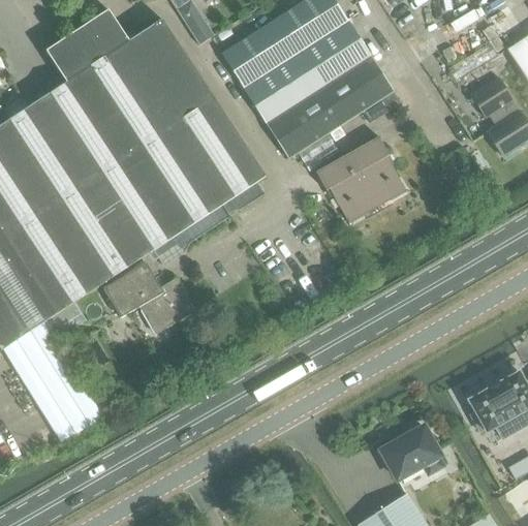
[(305,0),(222,54),(247,92),(350,26),(333,0),(305,0)]
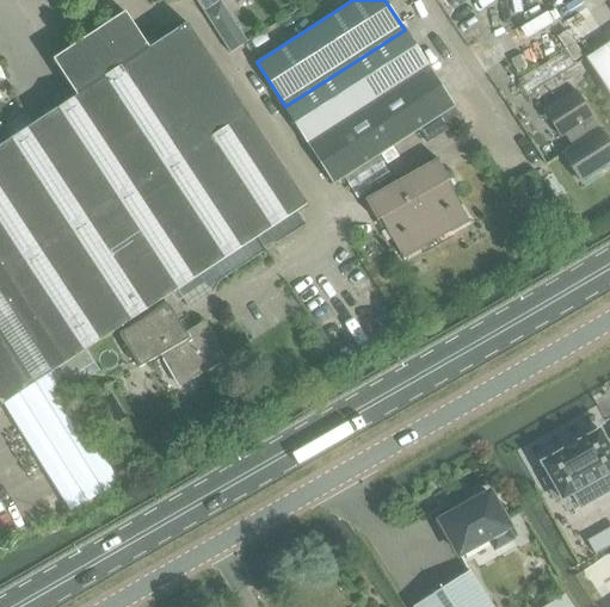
[(0,401),(1,402),(49,372),(63,363),(170,292),(296,209),(306,203),(186,22),(148,47),(125,12),(54,59),(76,93),(30,124),(8,138),(0,143),(0,401)]
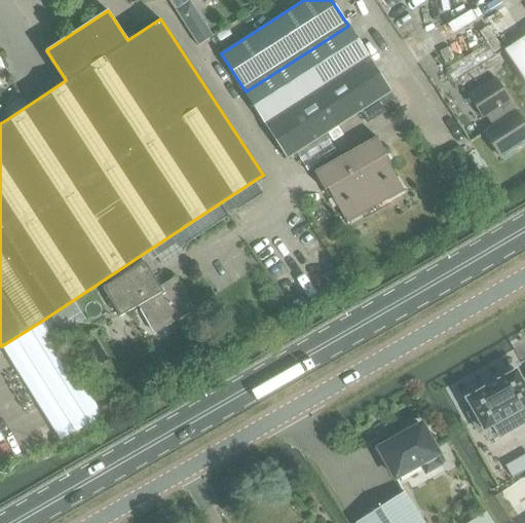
[(212,34),(201,19),(189,28),(198,43),(212,34)]
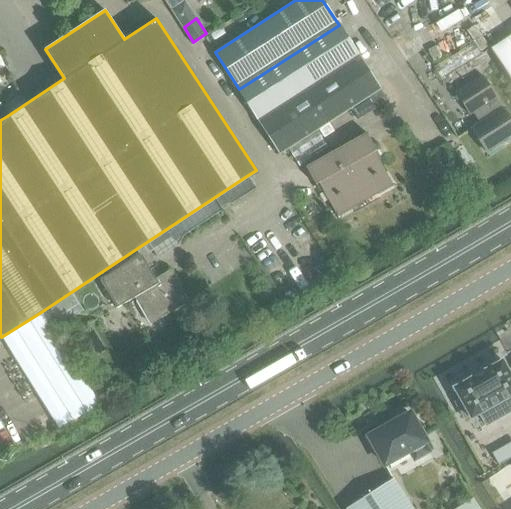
[(239,89),(262,126),(362,62),(339,25),(239,89)]
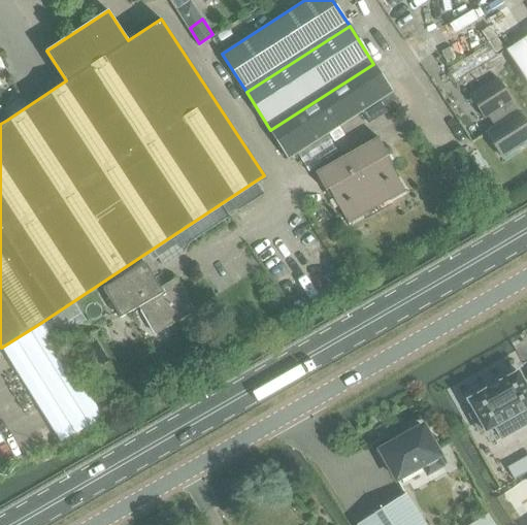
[(526,34),(504,48),(526,83),(526,34)]
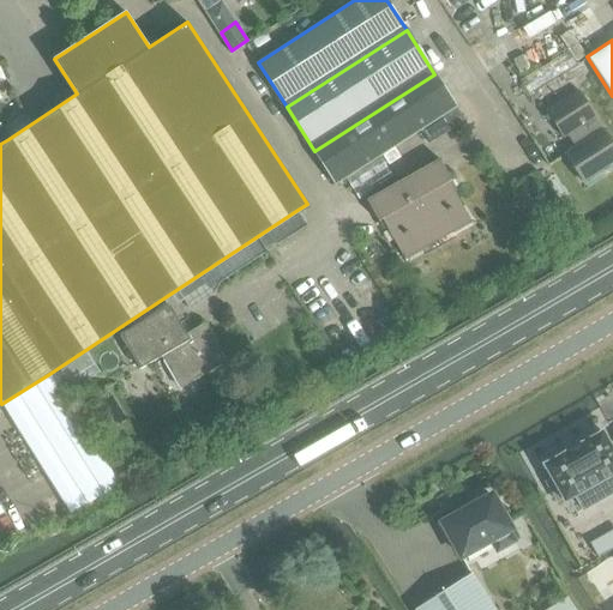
[(534,91),(576,67),(568,52),(526,77),(534,91)]
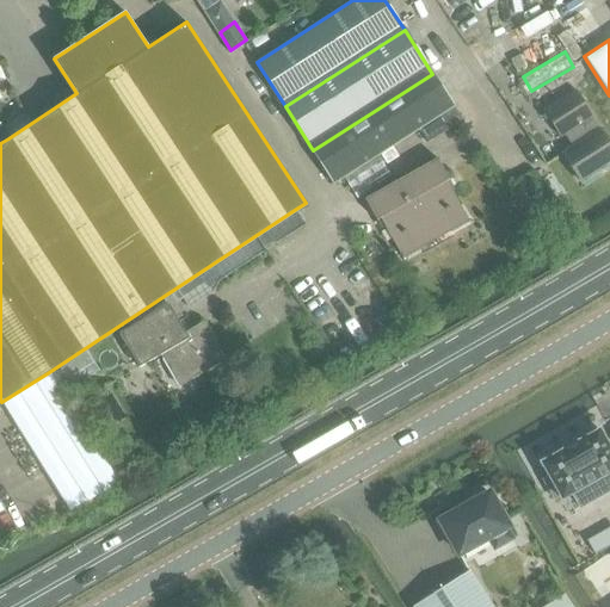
[(461,118),(432,74),(313,150),(333,181),(343,175),(377,154),(419,127),(427,141),(445,129),(461,118)]
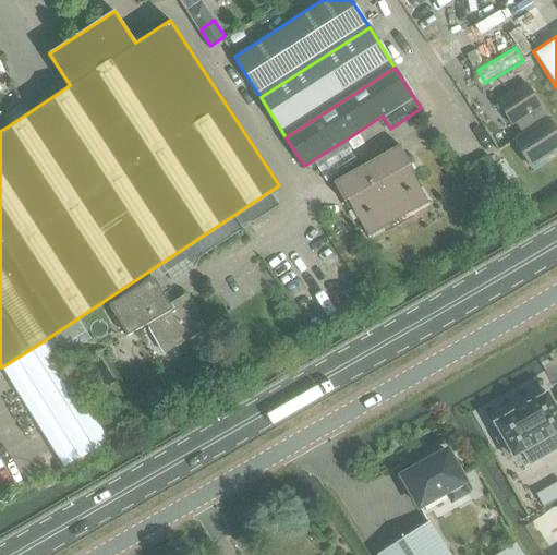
[(546,153),(556,145),(556,129),(547,115),(541,104),(525,80),(496,98),(511,122),(515,120),(522,131),(513,137),(531,165),(547,154),(546,153)]
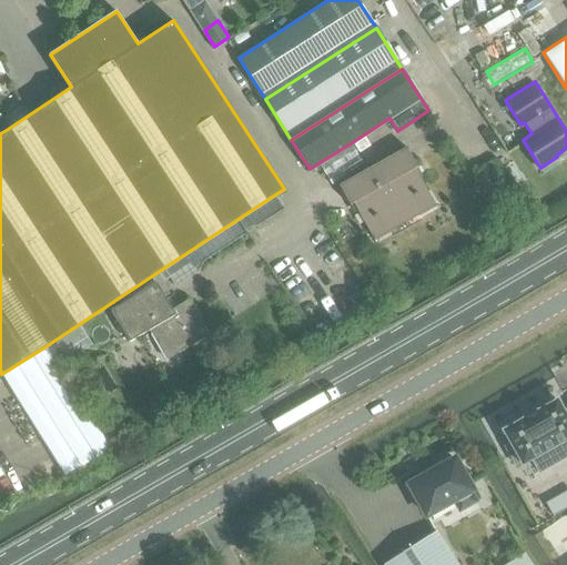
[(8,129),(28,115),(21,106),(0,119),(7,128),(8,129)]
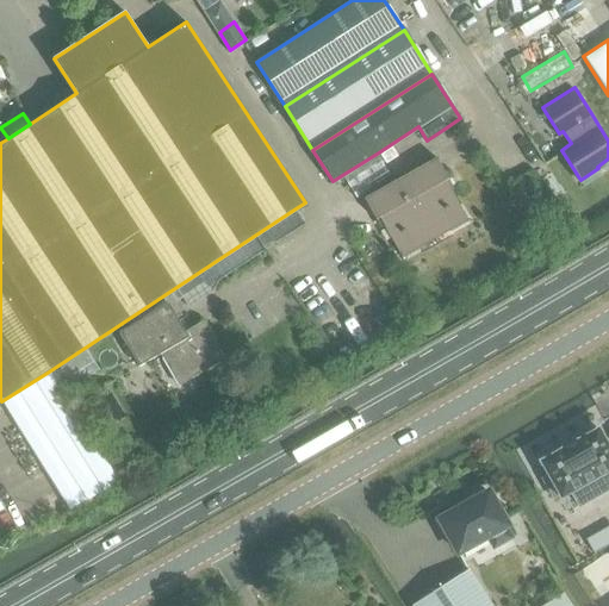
[(377,154),(342,175),(355,197),(390,174),(377,154)]
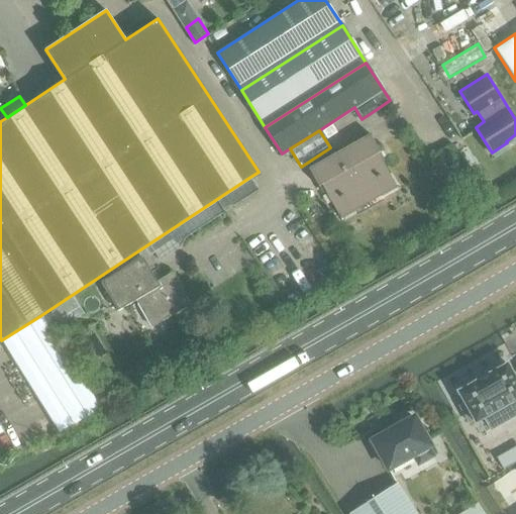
[(370,132),(334,151),(347,174),(351,172),(369,201),(396,186),(377,151),(380,149),(370,132)]
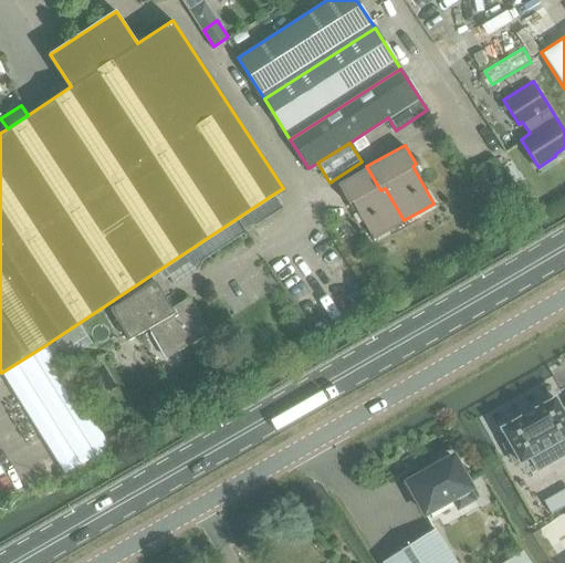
[(372,238),(404,220),(385,188),(380,190),(366,166),(337,183),(348,202),(352,201),(372,238)]
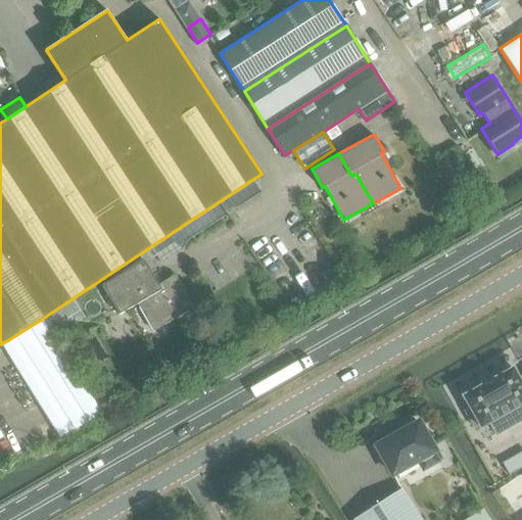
[(152,330),(193,306),(175,274),(159,283),(145,258),(102,284),(119,313),(137,302),(152,330)]
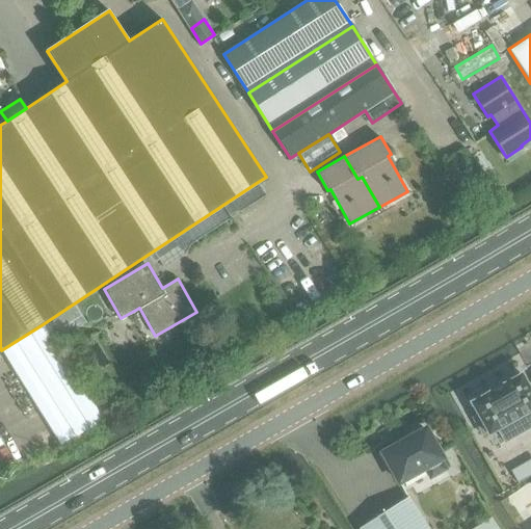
[(521,373),(470,401),(476,414),(472,416),(481,432),(485,430),(487,433),(497,428),(504,441),(530,425),(530,413),(530,411),(530,410),(530,381),(527,384),(521,373)]
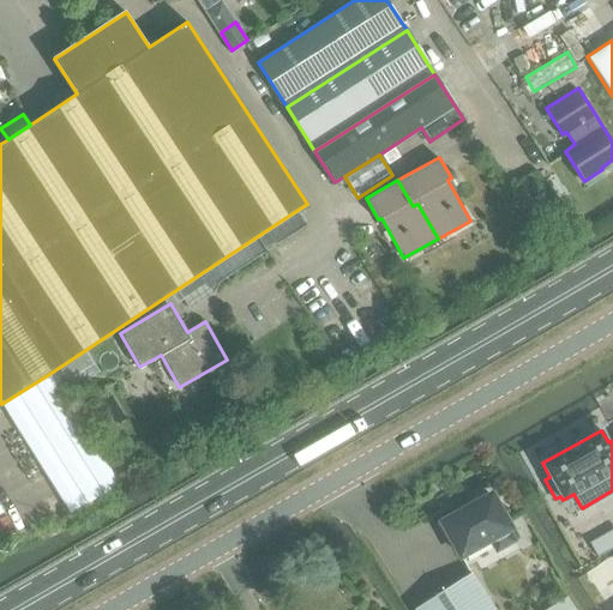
[(491,494),(442,521),(461,555),(490,538),(496,550),(516,538),(491,494)]
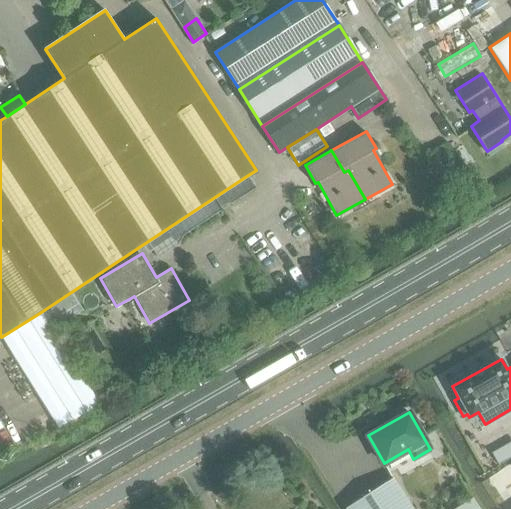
[(510,439),(490,451),(497,463),(510,454),(510,439)]
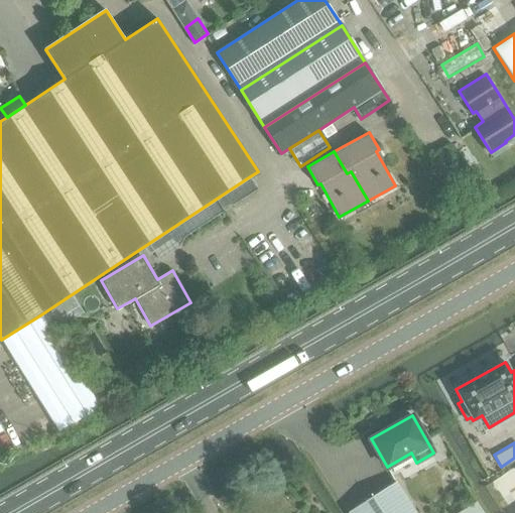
[(483,512),(479,507),(475,500),(455,512),(415,512),(399,487),(393,490),(358,512),(483,512)]
